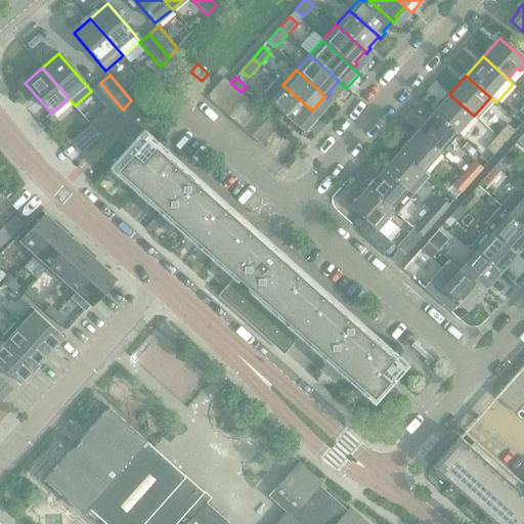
[(224,78),(206,97),(215,105),(233,86),(230,83),(224,78)]
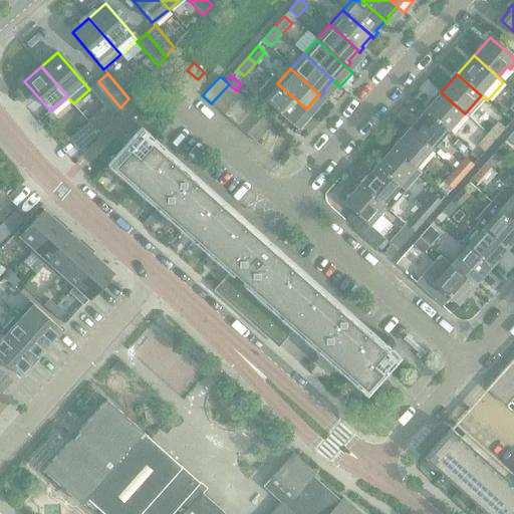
[(277,83),(271,77),(257,92),(299,131),(312,115),(306,109),(306,108),(277,83)]
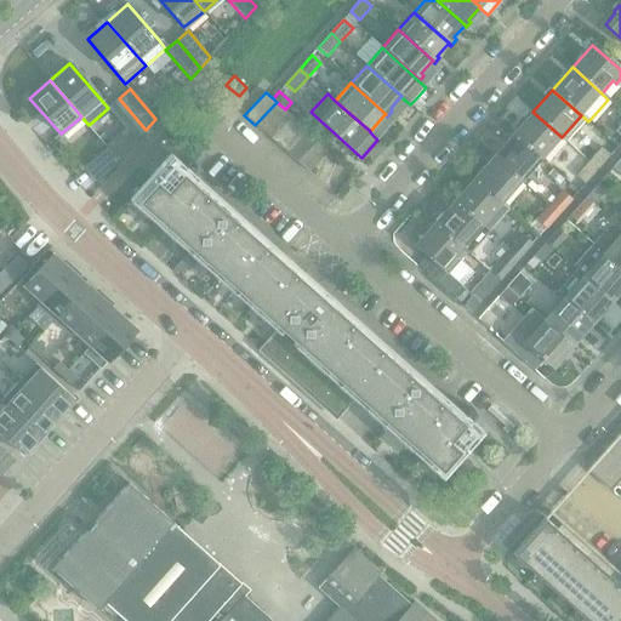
[(125,129),(136,141),(146,130),(119,98),(108,108),(125,129)]
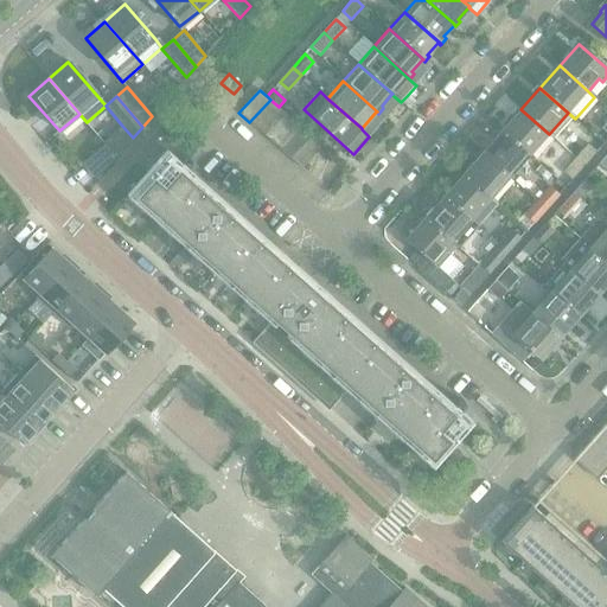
[(249,122),(260,132),(280,109),(279,107),(270,100),(249,122)]
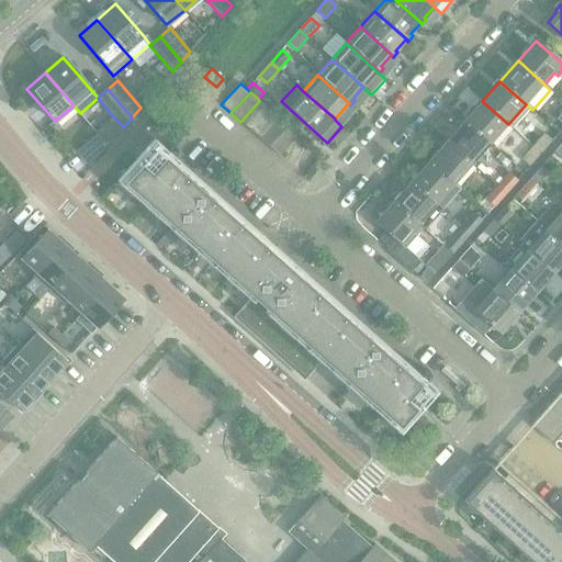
[(240,122),(250,131),(269,109),(259,101),(240,122)]
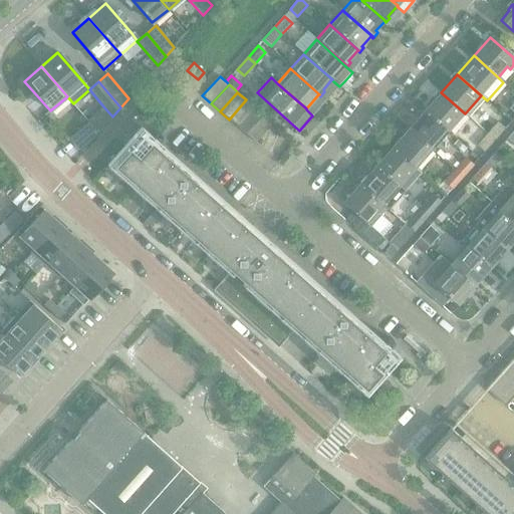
[(441,92),(425,110),(449,132),(465,113),(441,92)]
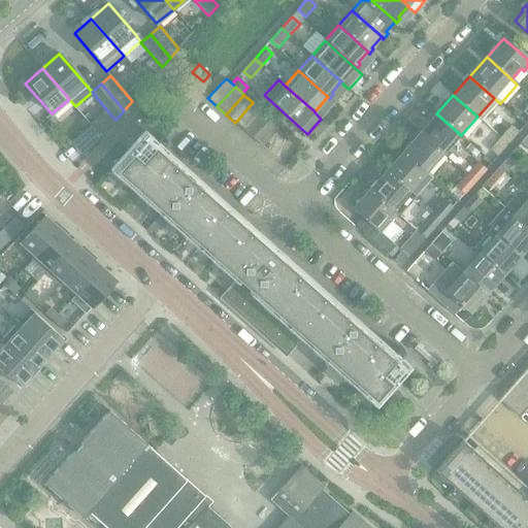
[(235,123),(244,131),(262,110),(253,102),(235,123)]
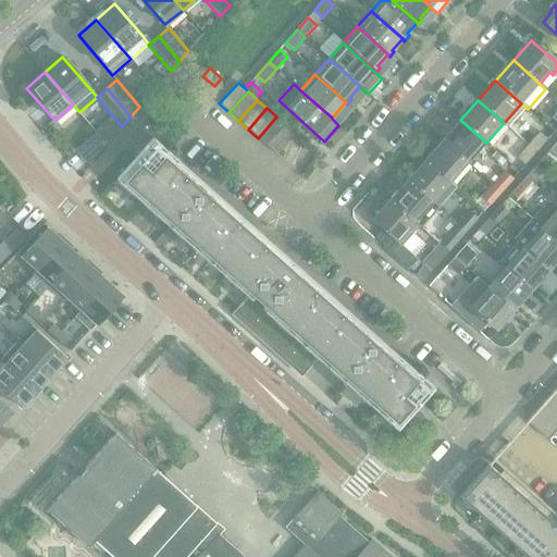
[(112,115),(95,130),(97,133),(107,144),(119,130),(122,126),(112,115)]
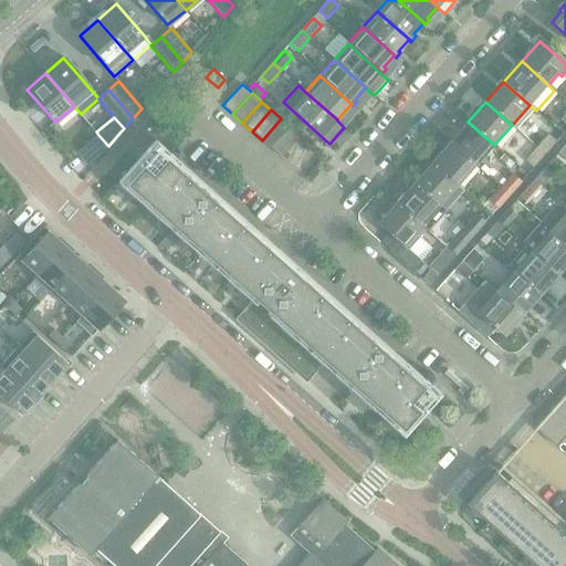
[(262,140),(272,148),(291,127),(281,118),(262,140)]
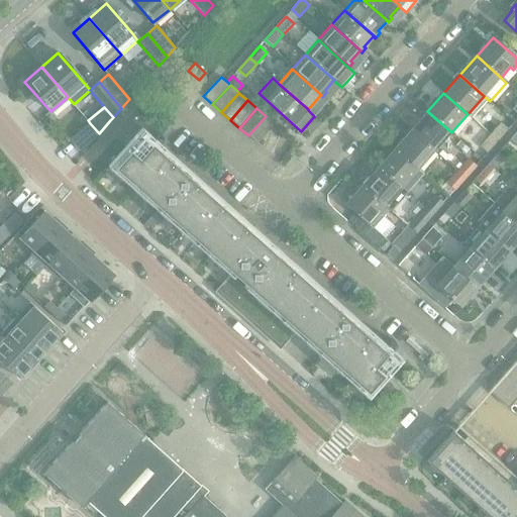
[(427,111),(411,129),(435,151),(451,132),(427,111)]
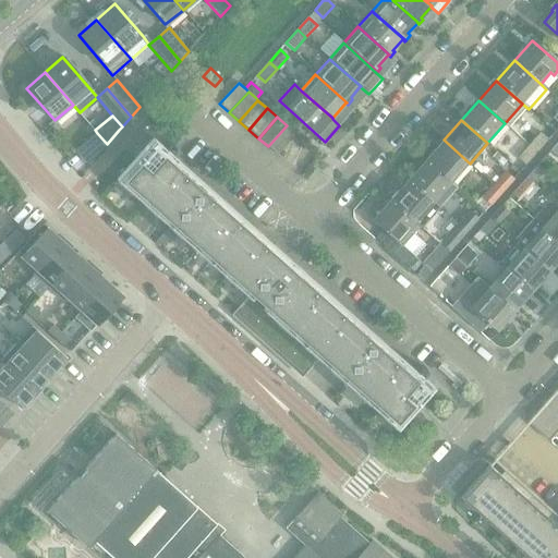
[(278,155),(296,134),(287,125),(268,146),(278,155)]
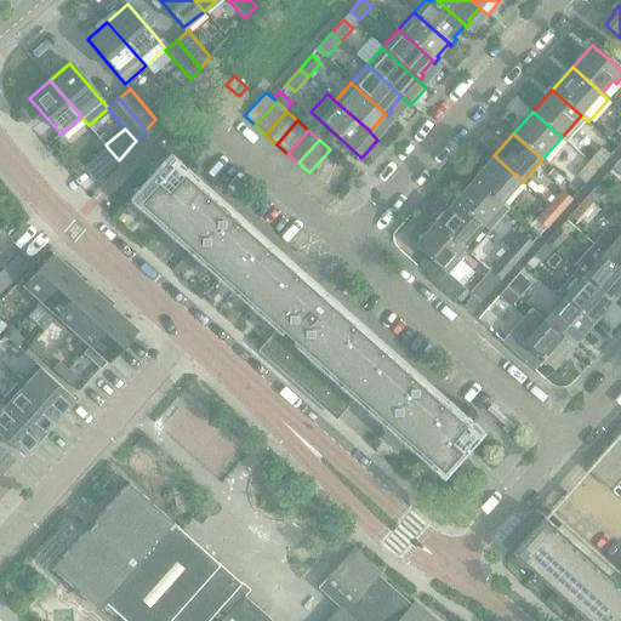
[(611,155),(602,147),(588,161),(598,170),(611,155)]
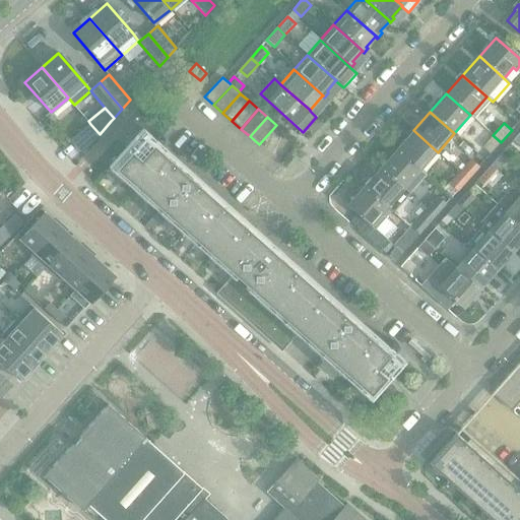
[(100,134),(90,124),(71,140),(82,153),(100,134)]
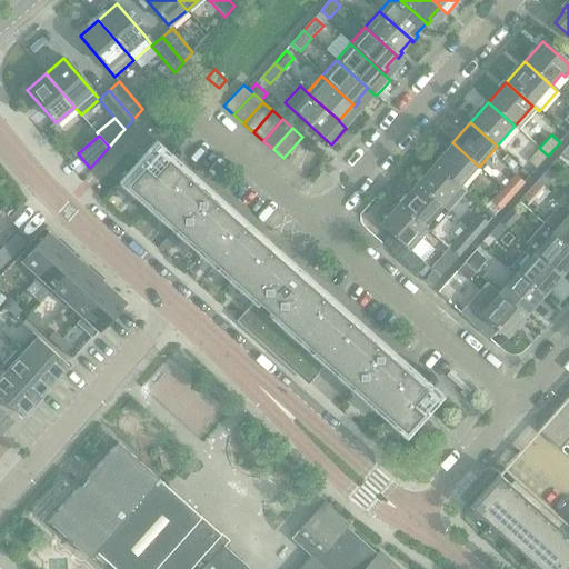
[(406,437),(437,401),(443,395),(157,140),(119,182),(256,305),(260,300),(273,312),(269,317),(406,437)]
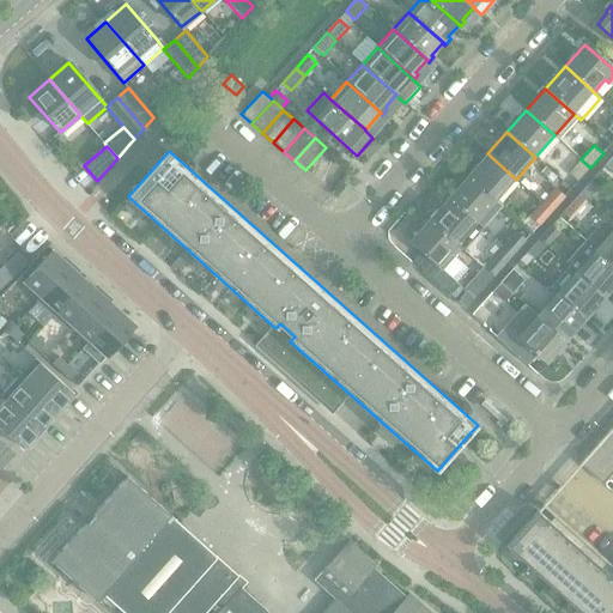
[(487,153),(467,175),(496,201),(516,180),(487,153)]
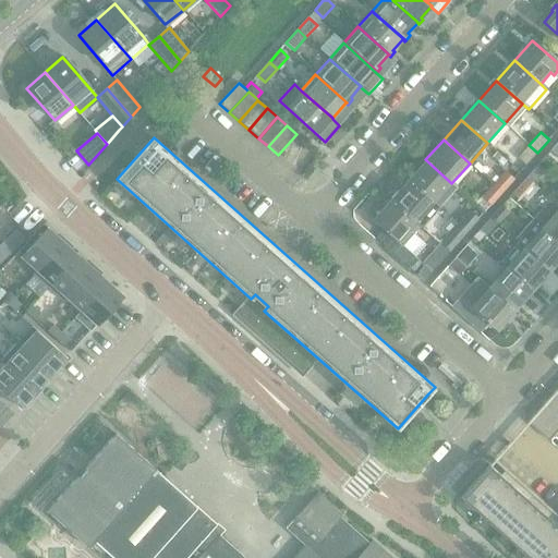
[(518,158),(526,165),(537,153),(529,145),(518,158)]
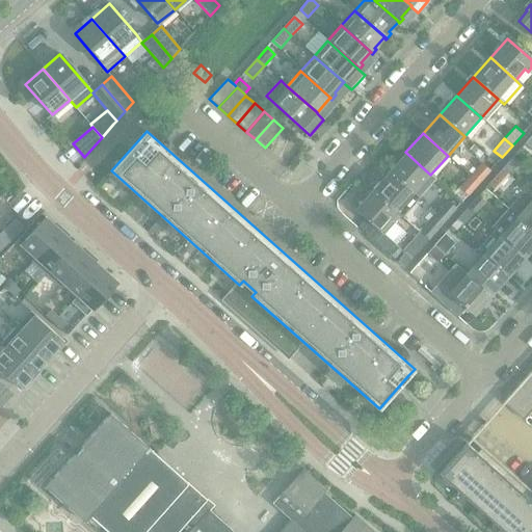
[(405,152),(389,170),(414,193),(430,175),(405,152)]
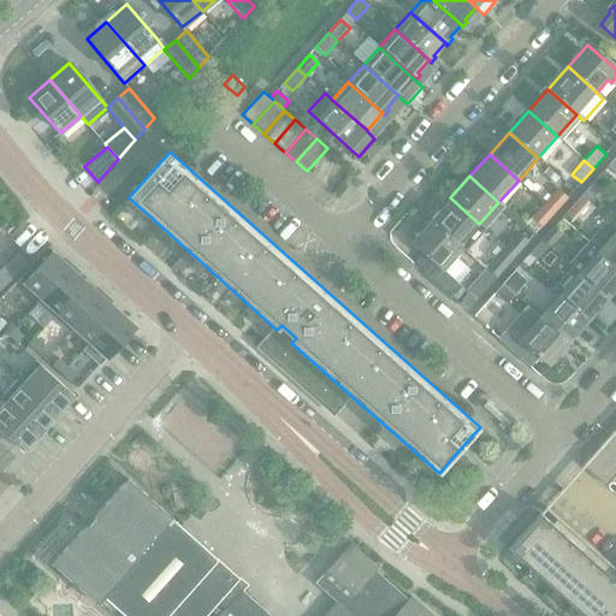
[(602,190),(592,183),(580,196),(590,205),(602,190)]
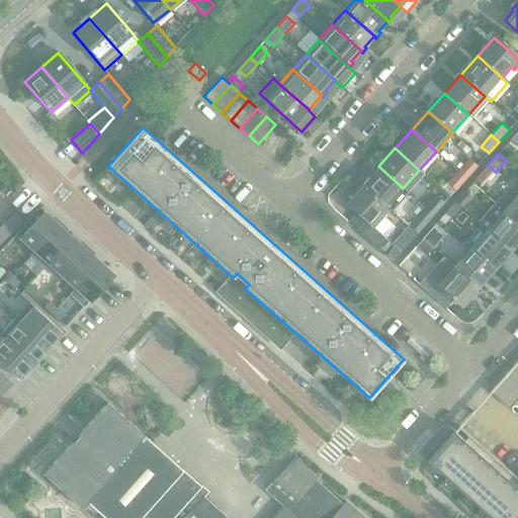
[(478,168),(469,160),(458,172),(466,179),(478,168)]
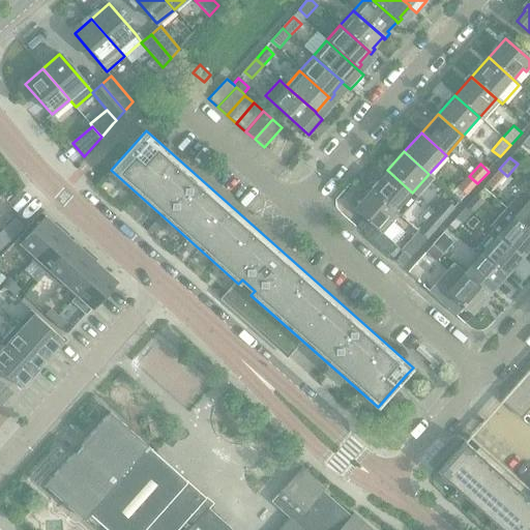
[(486,183),(494,190),(497,187),(507,176),(499,169),(486,183)]
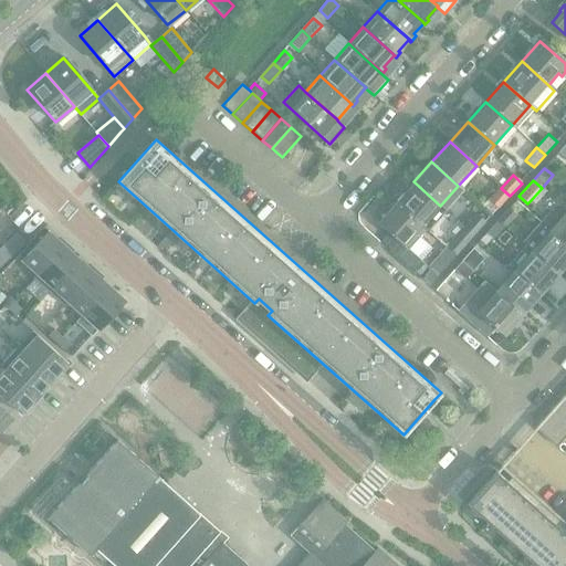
[(396,202),(426,229),(429,231),(447,211),(440,206),(413,181),(396,202)]
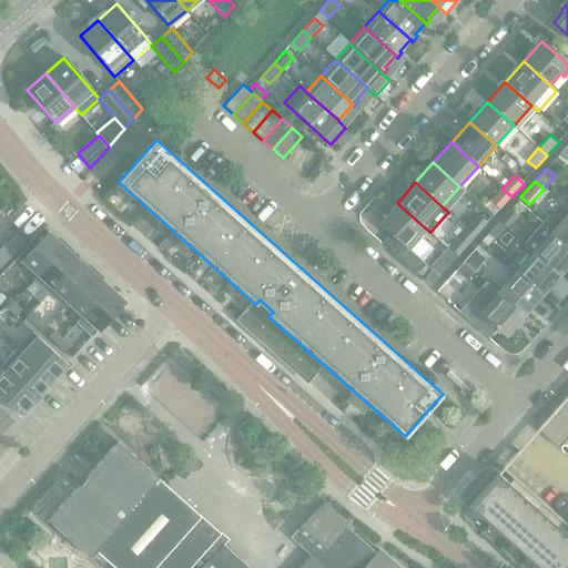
[(492,202),(500,210),(511,196),(503,189),(492,202)]
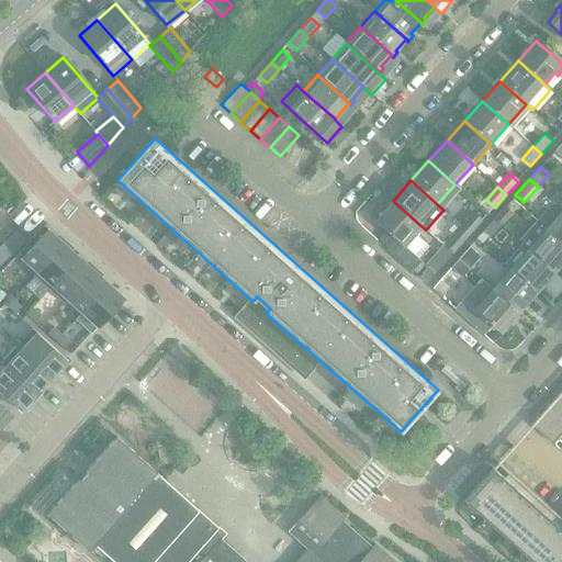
[(538,187),(527,199),(531,203),(542,190),(538,187)]
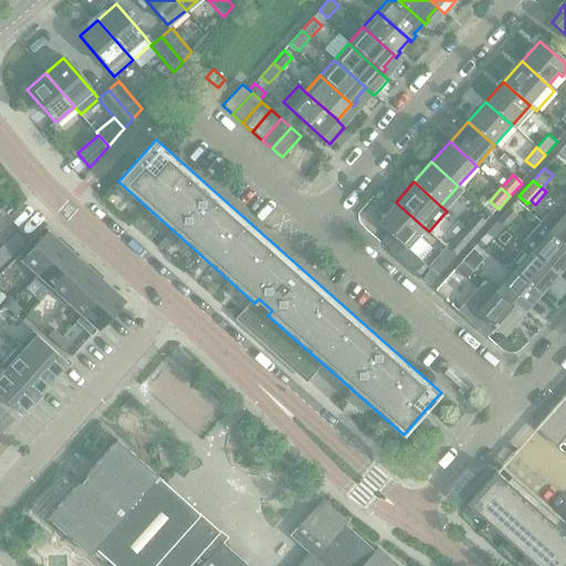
[(405,245),(409,249),(426,229),(396,202),(377,222),(388,232),(404,247),(405,245)]
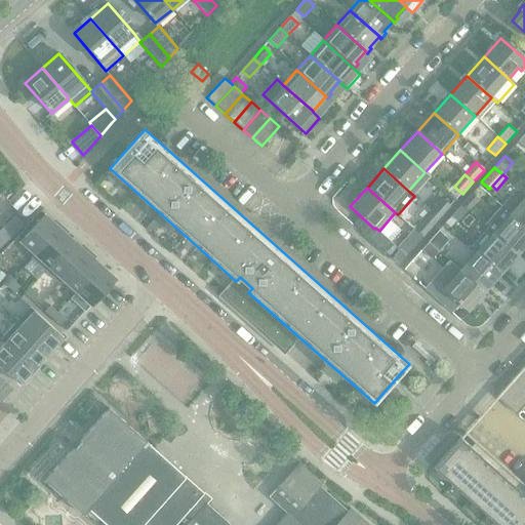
[(510,197),(501,206),(524,228),(524,194),(522,192),(515,201),(510,197)]
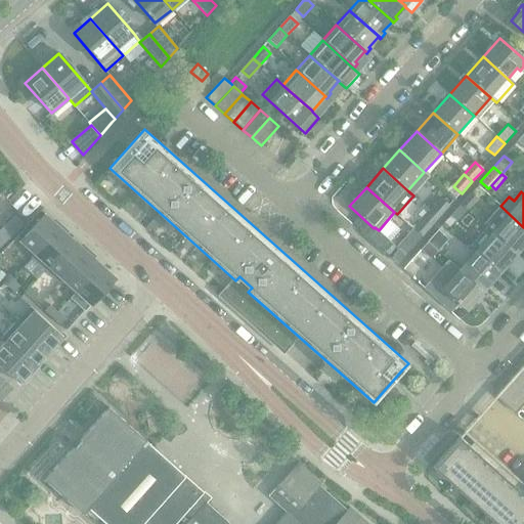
[(478,199),(471,193),(461,205),(468,211),(478,199)]
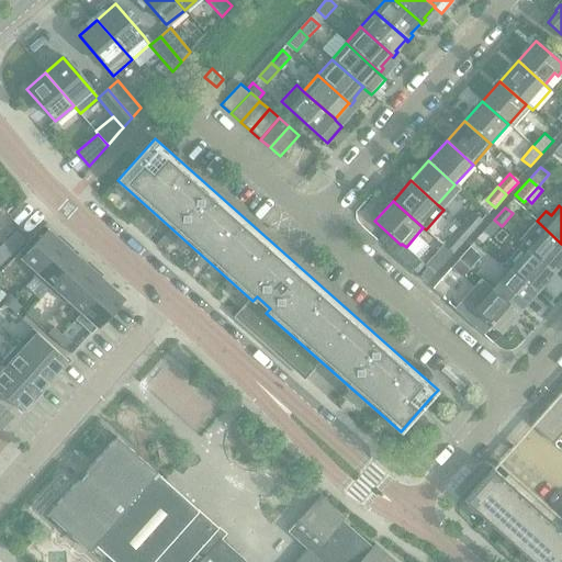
[(480,221),(471,213),(460,225),(470,233),(480,221)]
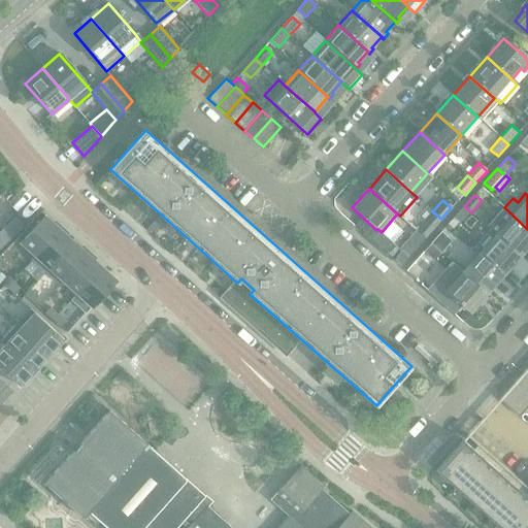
[(453,219),(460,225),(471,212),(464,206),(453,219)]
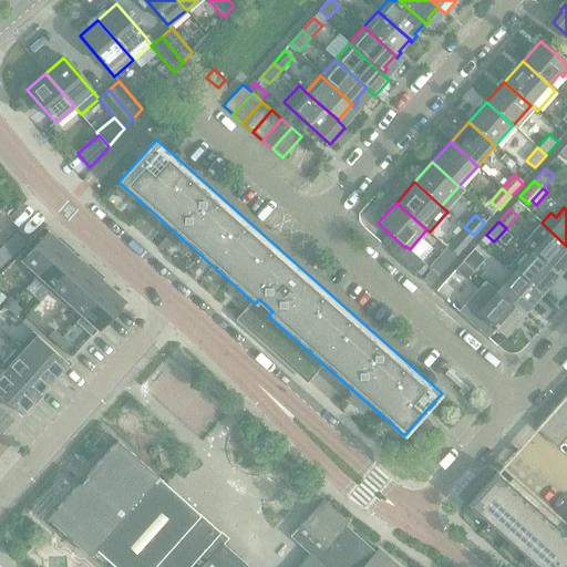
[(566,246),(542,223),(524,244),(533,251),(559,275),(566,266),(566,246)]
